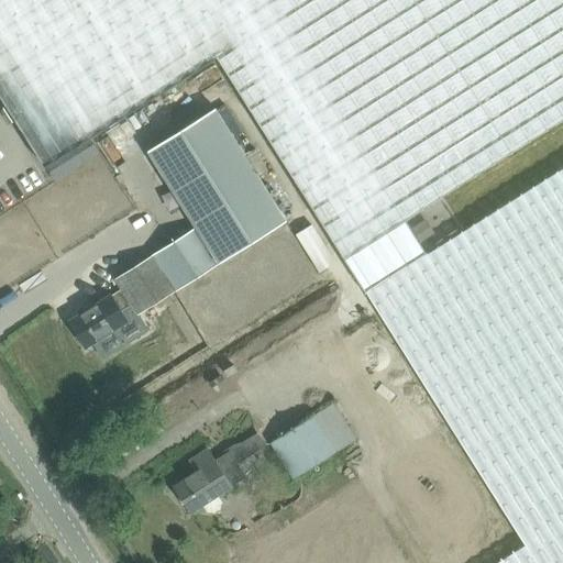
[(562,0),(0,0),(0,95),(45,166),(217,57),(344,258),(562,120),(562,0)]
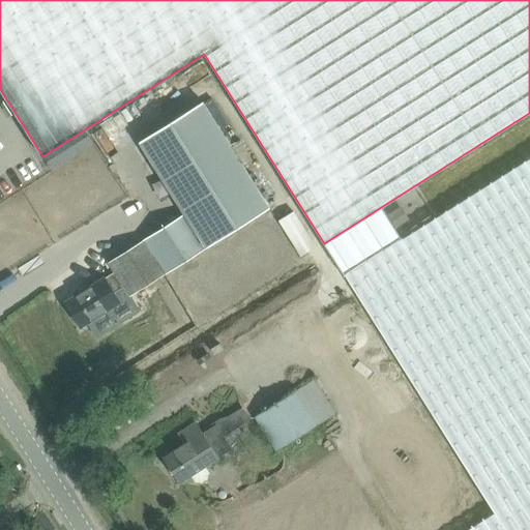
[(204,105),(141,144),(186,216),(185,216),(206,251),(270,210),(204,105)]
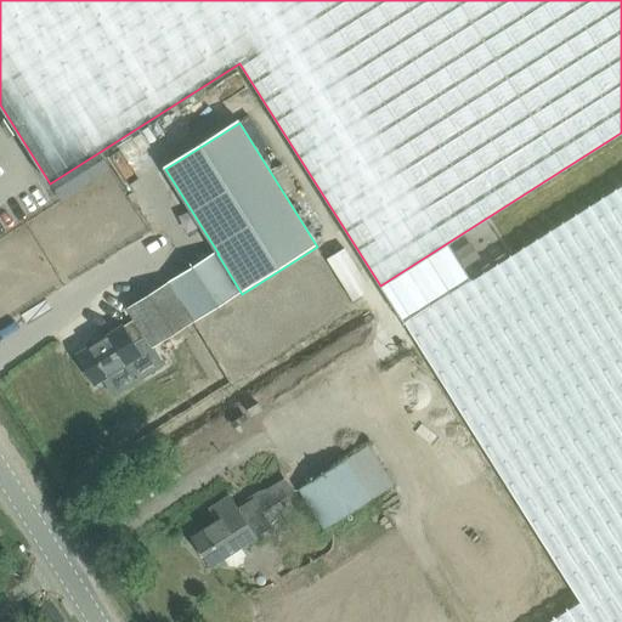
[(621,621),(621,185),(405,322),(580,601),(547,621),(621,621)]
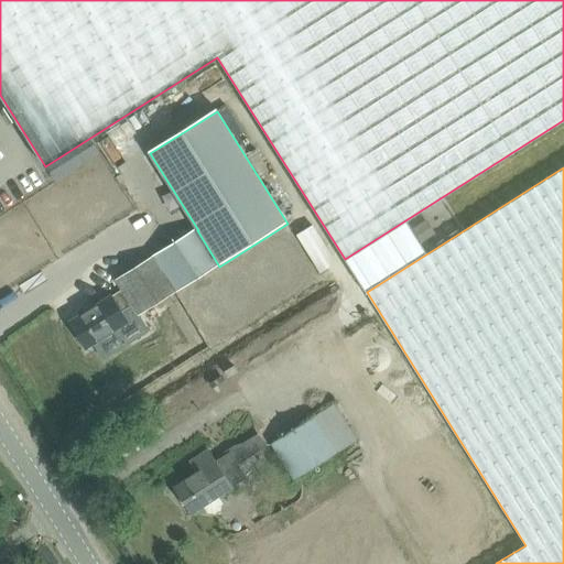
[(139,317),(219,267),(197,230),(117,281),(122,292),(112,299),(111,297),(69,323),(85,348),(127,323),(120,312),(131,305),(139,317)]
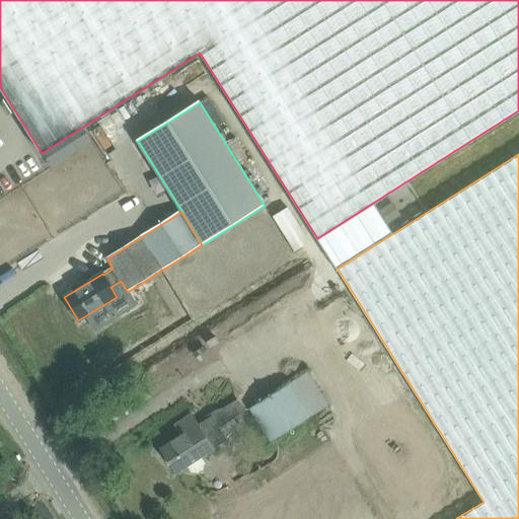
[(319,350),(363,325),(353,307),(310,331),(319,350)]
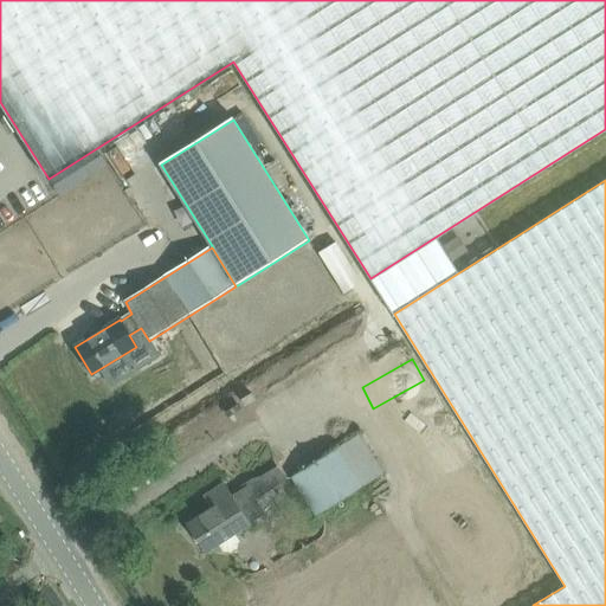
[(244,408),(255,401),(251,395),(240,401),(244,408)]
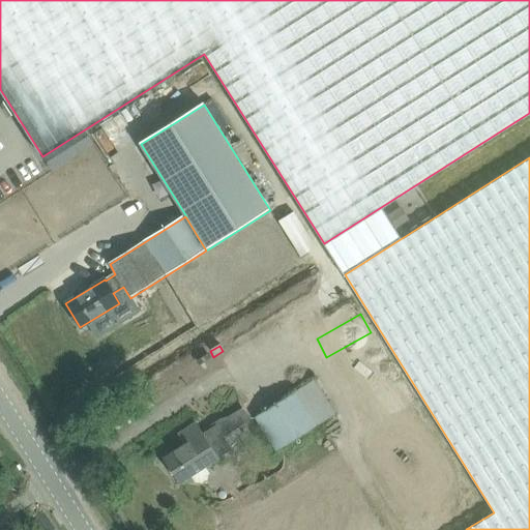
[(296,392),(318,427),(336,415),(315,380),(296,392)]
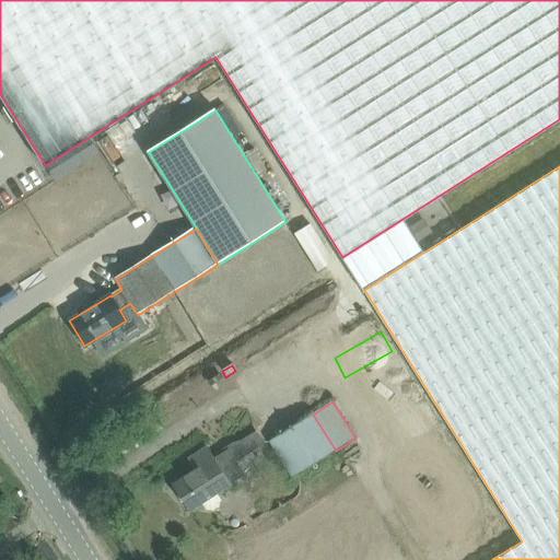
[(292,478),(336,451),(313,415),(270,442),(292,478)]
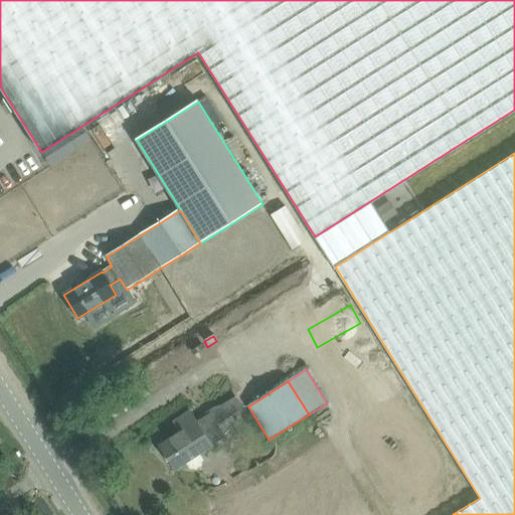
[(339,431),(392,514),(406,505),(412,514),(423,514),(467,488),(404,389),(339,431)]
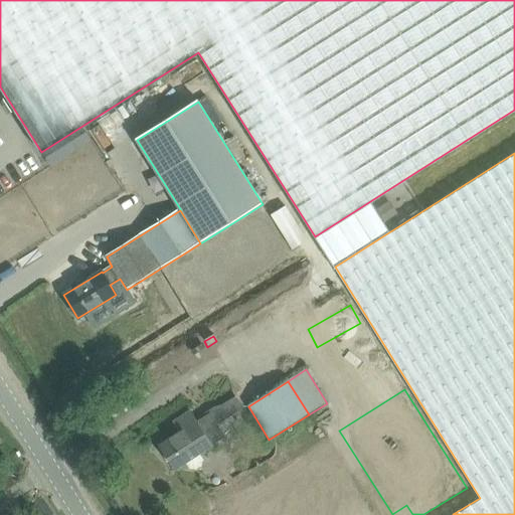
[(199,454),(225,437),(211,413),(197,421),(191,412),(175,422),(181,433),(159,446),(174,470),(185,463),(189,469),(196,470),(201,467),(203,461),(199,454)]
